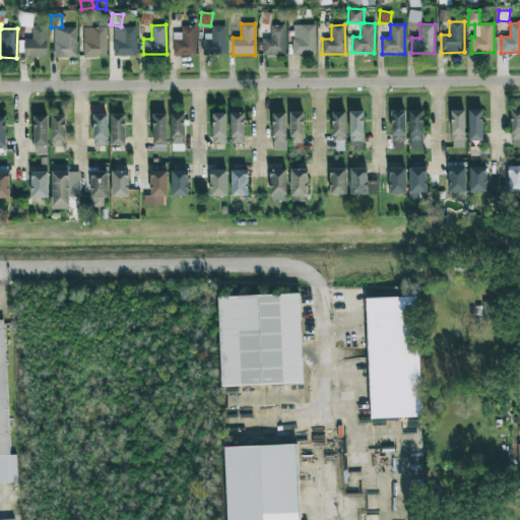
[(284,25),(270,25),(270,39),(262,39),(262,55),(285,54),(284,25)]
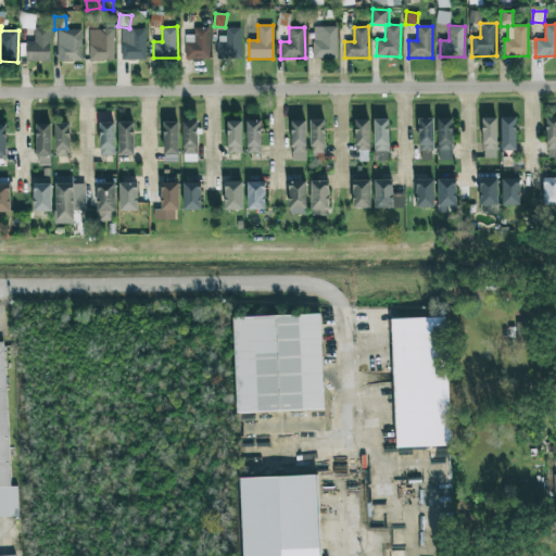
[(337,27),(313,27),(313,58),(337,59),(337,27)]
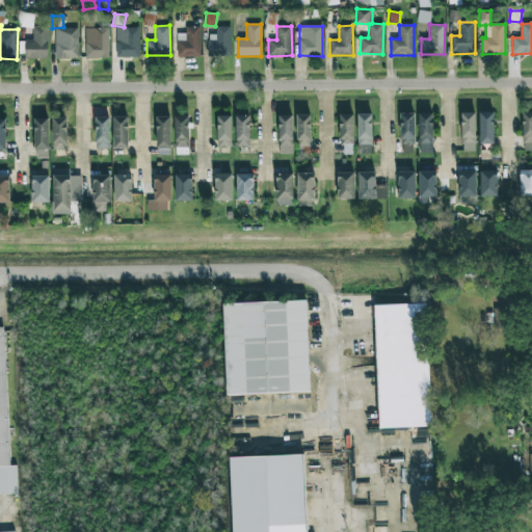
[(48,27),(33,27),(32,40),(24,40),(24,46),(20,46),(20,58),(48,58),(48,27)]
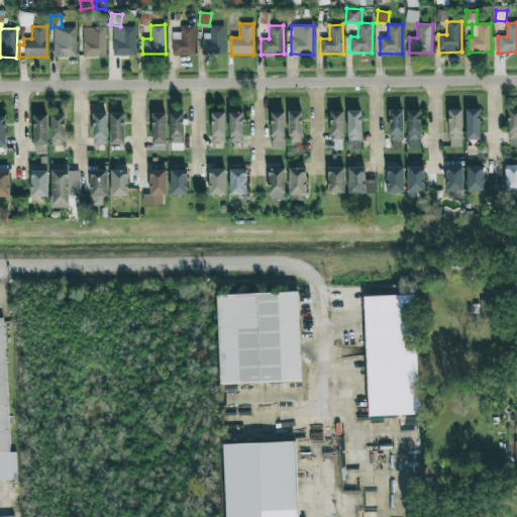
[(135,56),(135,26),(112,27),(113,57),(135,56)]
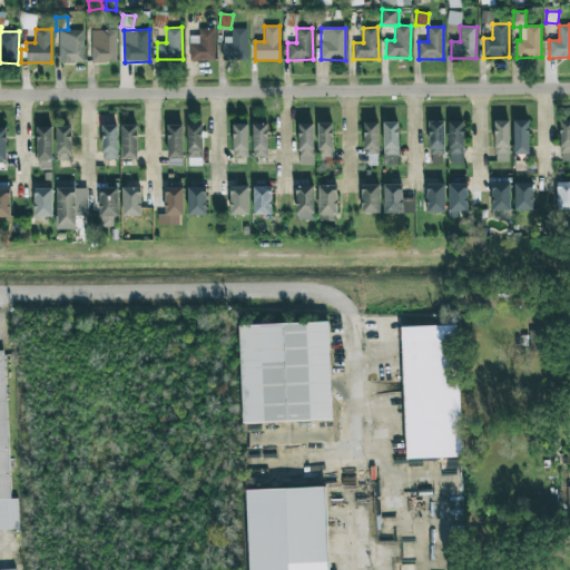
[(215,29),(198,29),(198,36),(189,37),(190,61),(215,60),(215,29)]
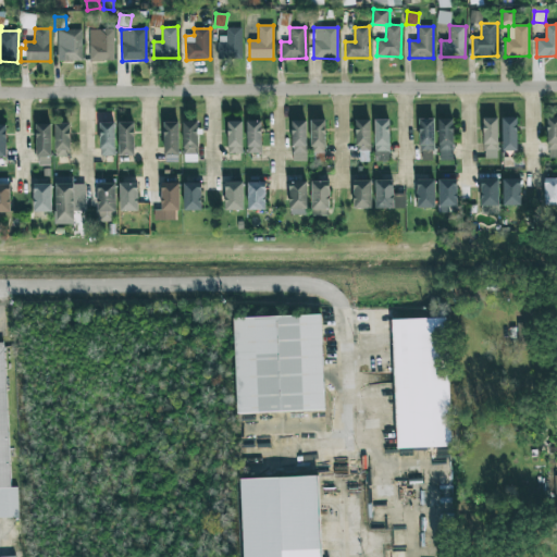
[(242,28),(226,28),(226,36),(218,36),(218,59),(242,60),(242,28)]
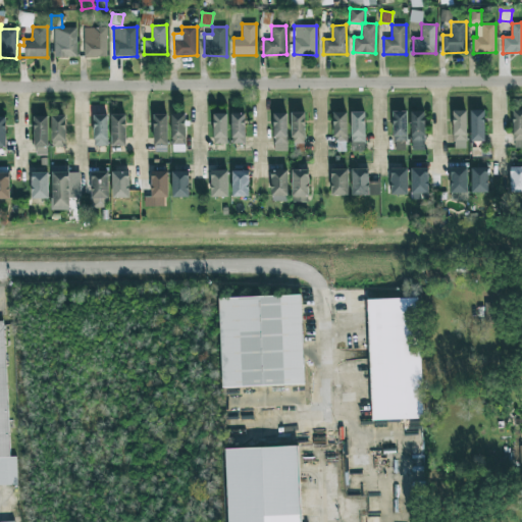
[(76,57),(76,28),(54,29),(54,57),(76,57)]
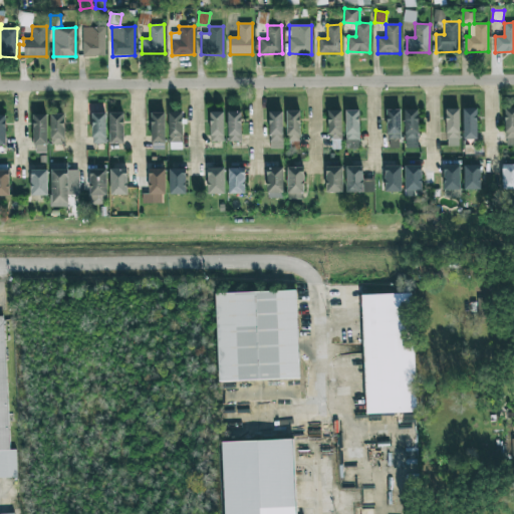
[(105,56),(104,27),(82,28),(83,56),(105,56)]
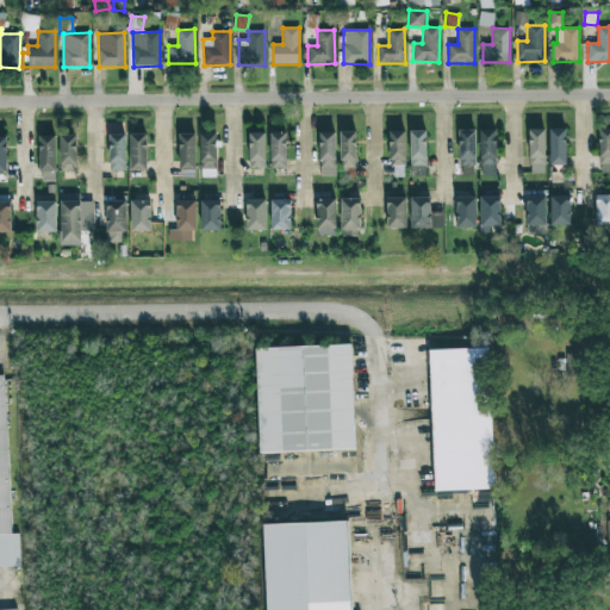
[(609,128),(599,129),(599,173),(609,172),(609,128)]
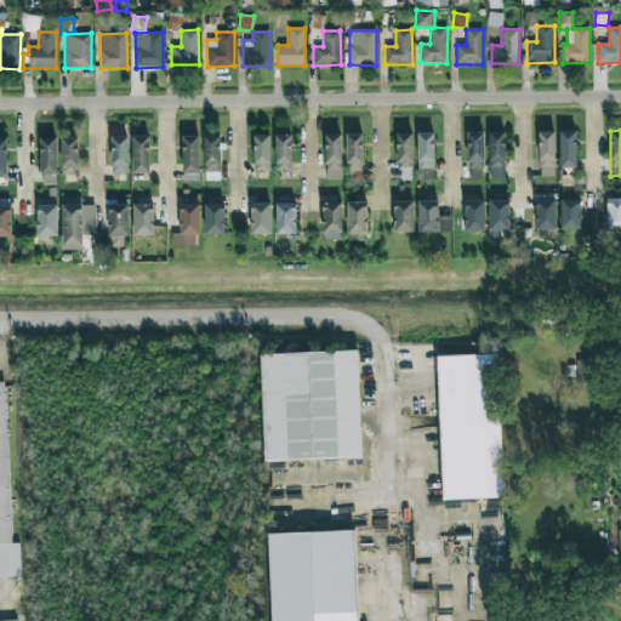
[(556,132),(540,131),(539,176),(554,177),(556,132)]
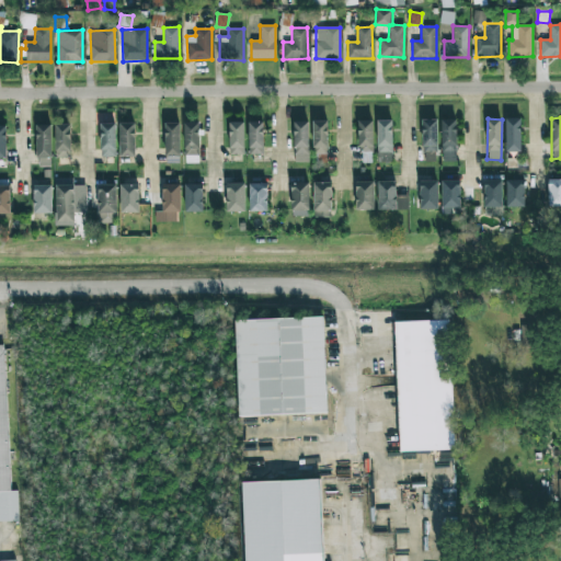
[(521,152),(521,118),(505,118),(506,152),(521,152)]
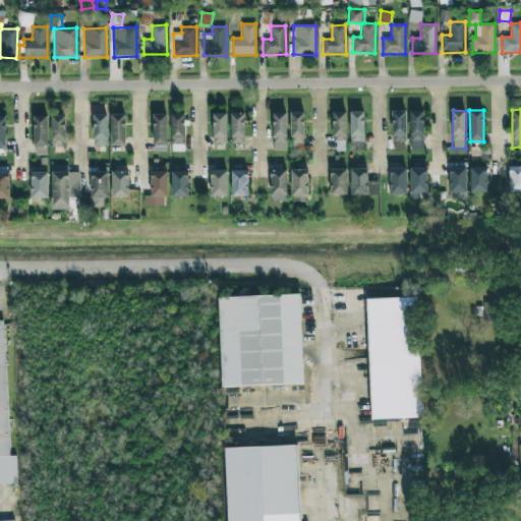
[(406,111),(392,111),(392,141),(406,140),(406,111)]
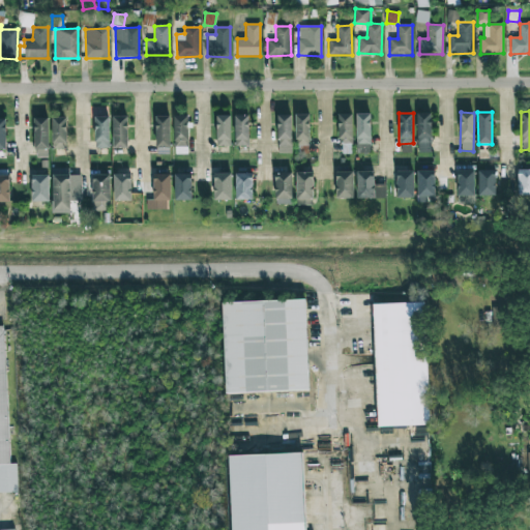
[(431,113),(417,113),(418,153),(432,152),(431,113)]
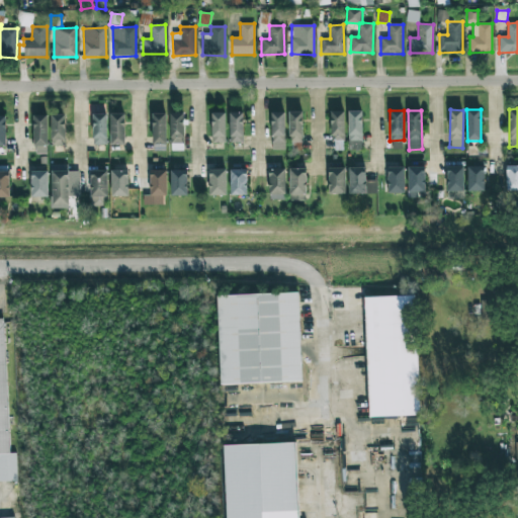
[(303,111),(289,112),(289,143),(303,142),(303,111)]
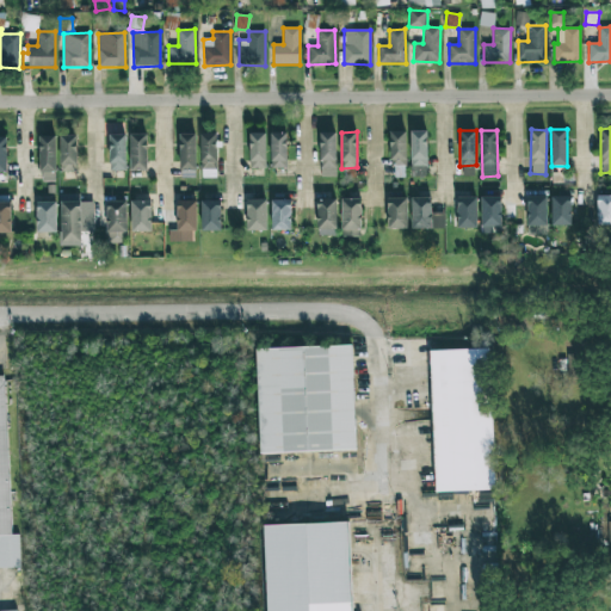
[(405,131),(390,131),(390,167),(396,167),(396,178),(406,177),(405,131)]
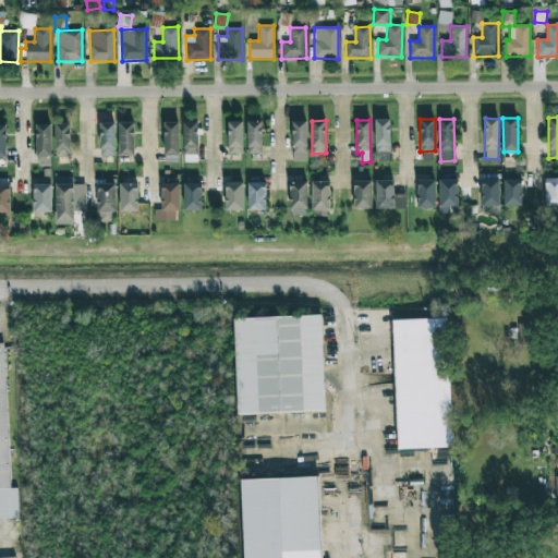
[(375,161),(390,161),(389,120),(375,120),(375,161)]
